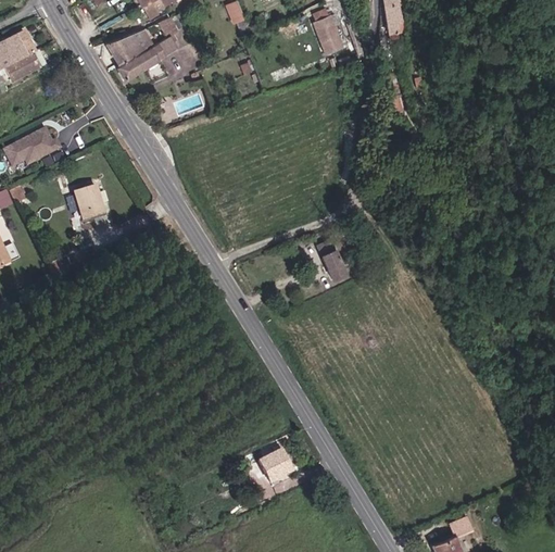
[(140,0),(148,13),(162,4),(160,0),(140,0)]
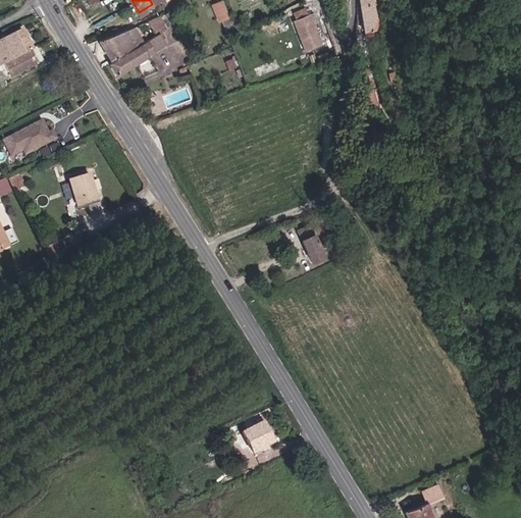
[(219,17),(228,14),(223,0),(213,0),(219,17)]
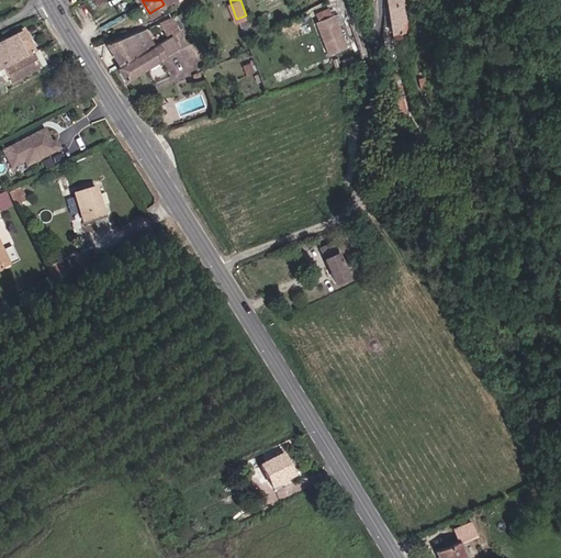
[(388,0),(390,19),(391,19),(392,30),(403,30),(402,18),(401,10),(405,9),(404,4),(406,4),(405,0),(388,0)]
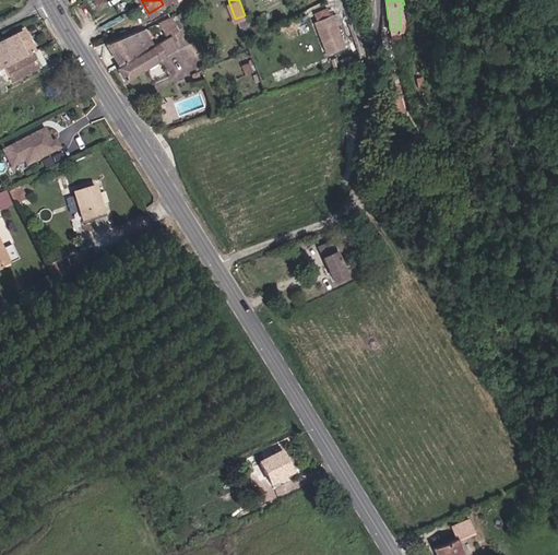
[(312,16),(316,23),(313,25),(327,55),(343,47),(329,18),(327,18),(324,11),(312,16)]
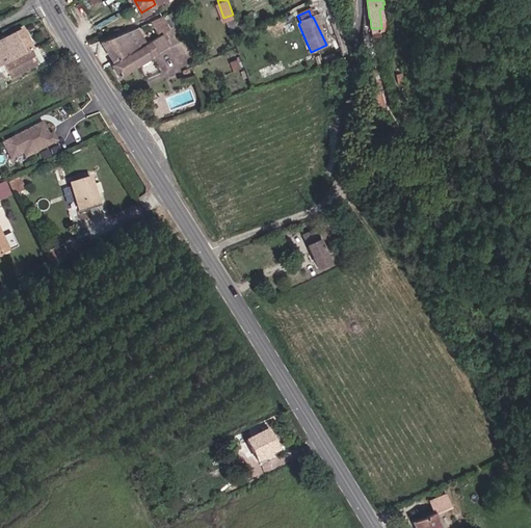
[(161,16),(152,22),(155,29),(167,23),(163,15),(161,16)]
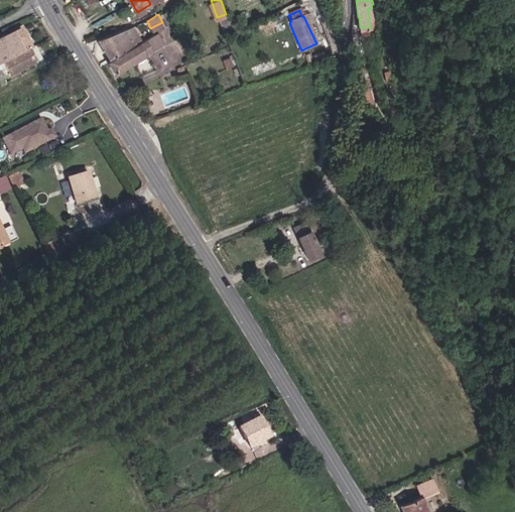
[(140,40),(133,26),(99,40),(110,58),(140,40)]
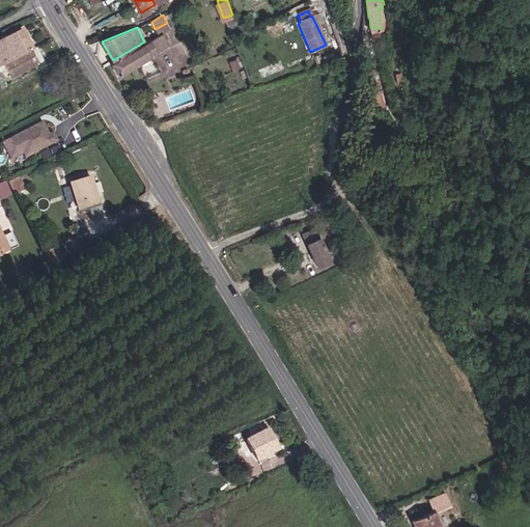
[(0,65),(4,63),(32,49),(21,29),(0,39),(0,65)]
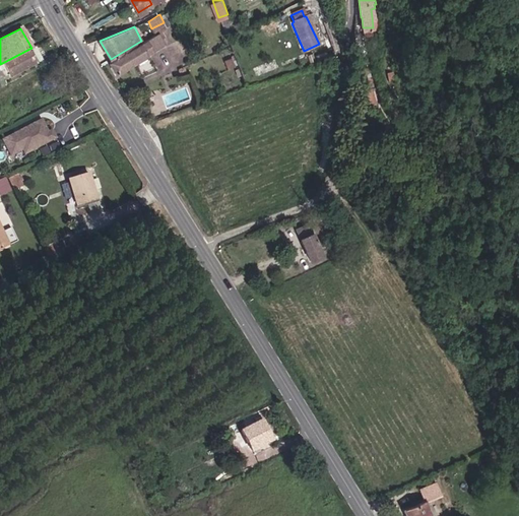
[(154,35),(109,62),(115,73),(164,44),(157,34),(154,35)]
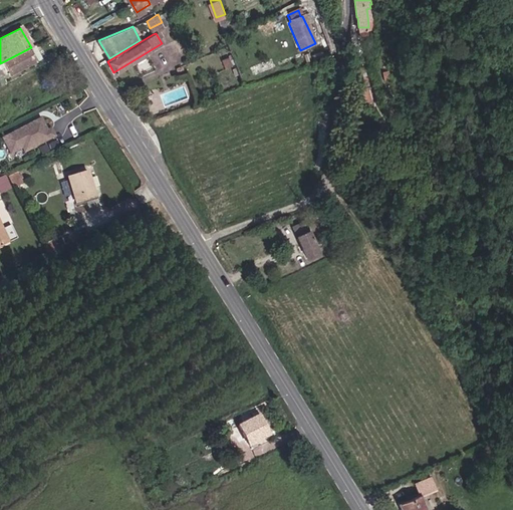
[(38,61),(31,47),(4,61),(8,68),(11,75),(38,61)]
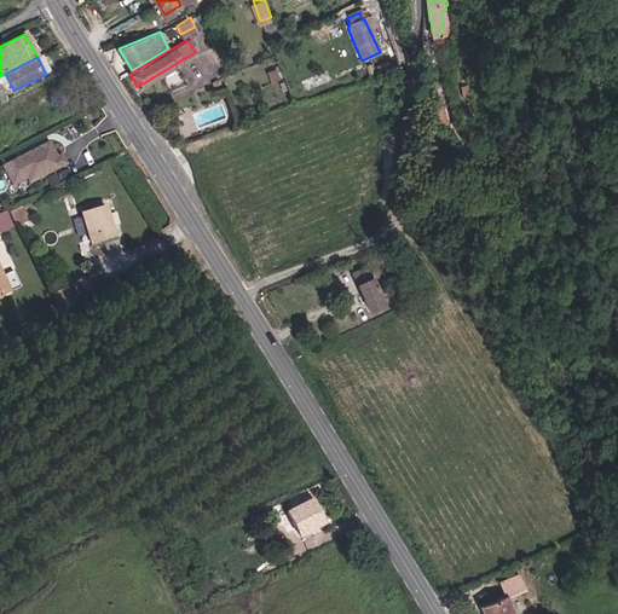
[(435,105),(440,122),(449,119),(443,102),(435,105)]
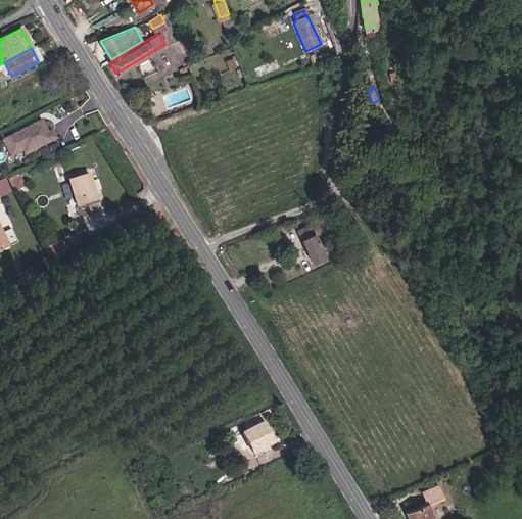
[(2,141),(10,157),(21,151),(25,155),(55,140),(51,132),(47,134),(41,122),(18,133),(18,135),(15,137),(13,136),(2,141)]
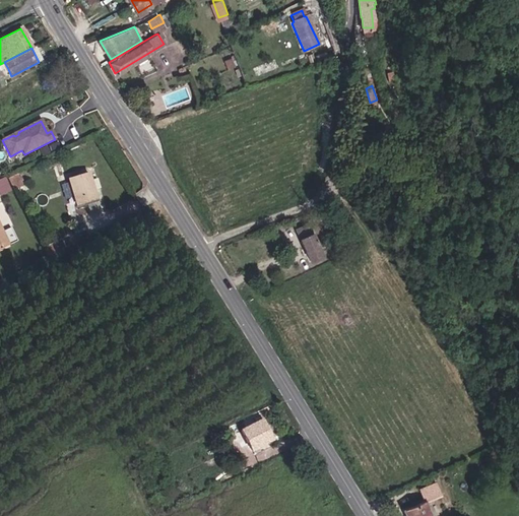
[(92,174),(96,185),(103,183),(99,172),(92,174)]
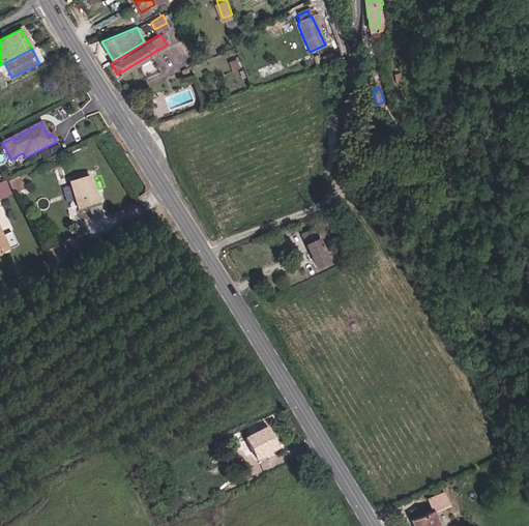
[(22,191),(17,179),(8,183),(13,195),(22,191)]
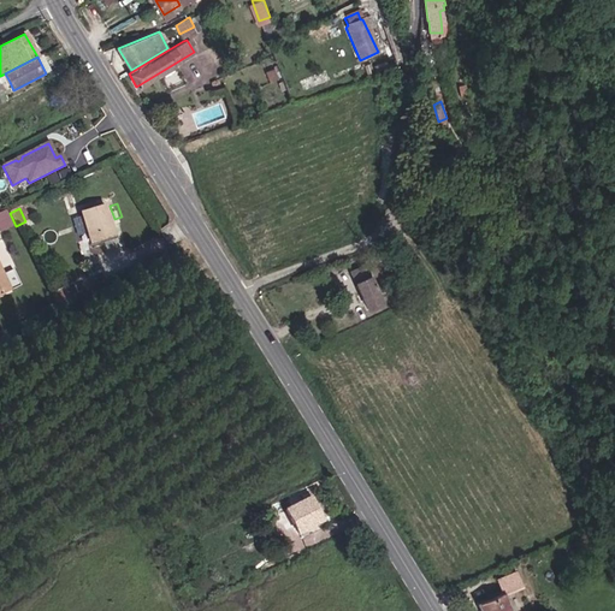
[(82,223),(90,254),(113,248),(105,215),(82,223)]
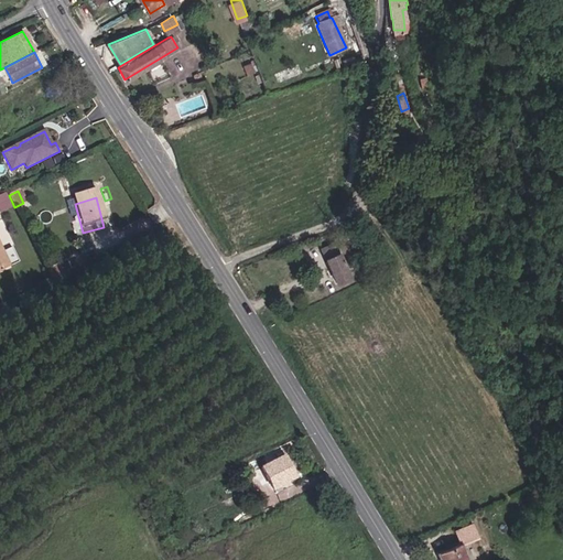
[(318,249),(335,283),(349,276),(333,243),(318,249)]
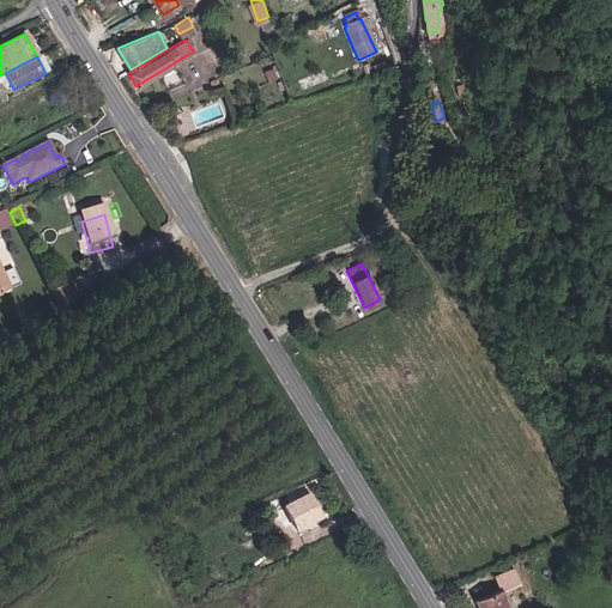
[(22,286),(13,269),(2,274),(0,275),(8,292),(22,286)]
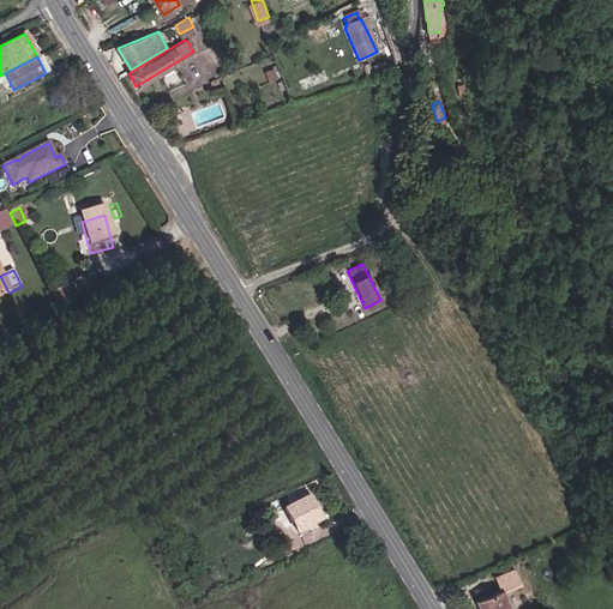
[(448,279),(452,289),(464,283),(458,273),(448,279)]
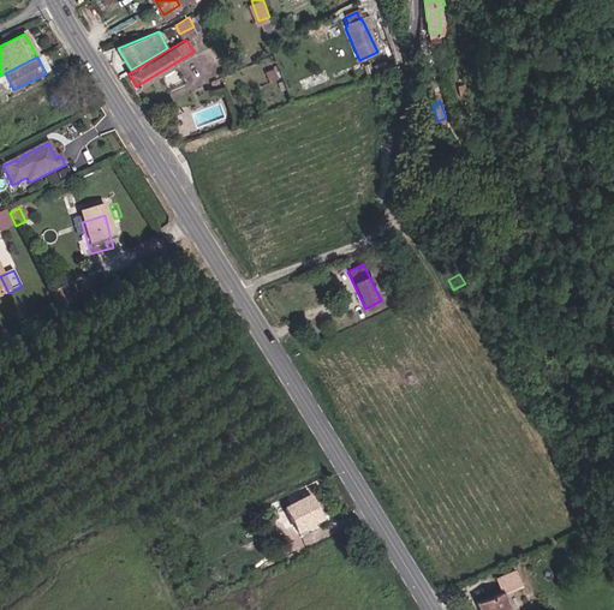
[(313,497),(287,512),(298,532),(323,519),(313,497)]
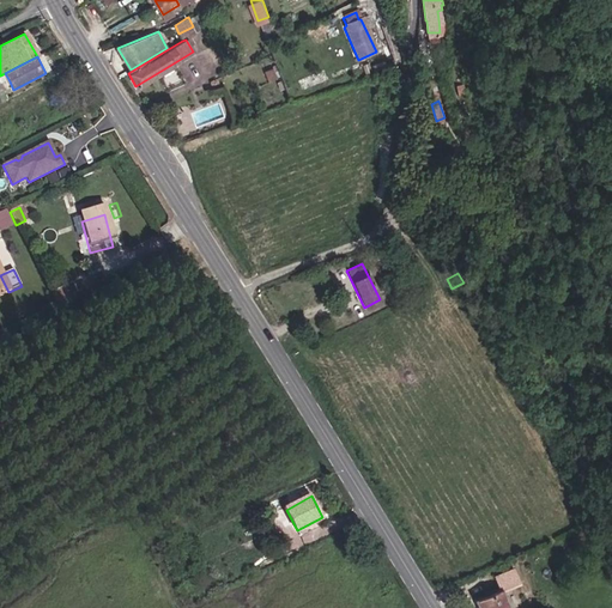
[(497,575),(501,587),(476,596),(480,607),(509,607),(503,590),(519,583),(515,569),(497,575)]
